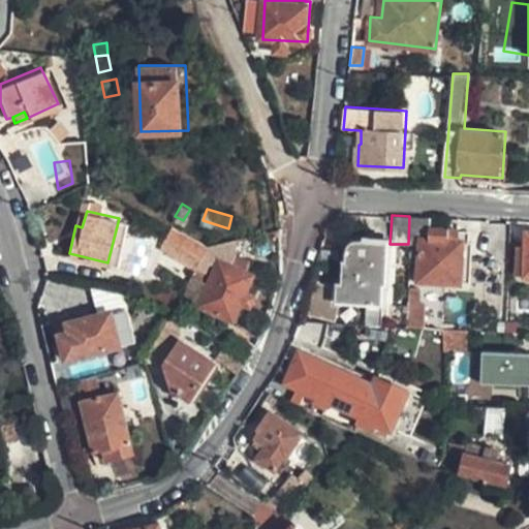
[(464,231),(446,230),(446,228),(431,227),(432,217),(409,216),(408,244),(418,244),(416,283),(461,284),(464,231)]
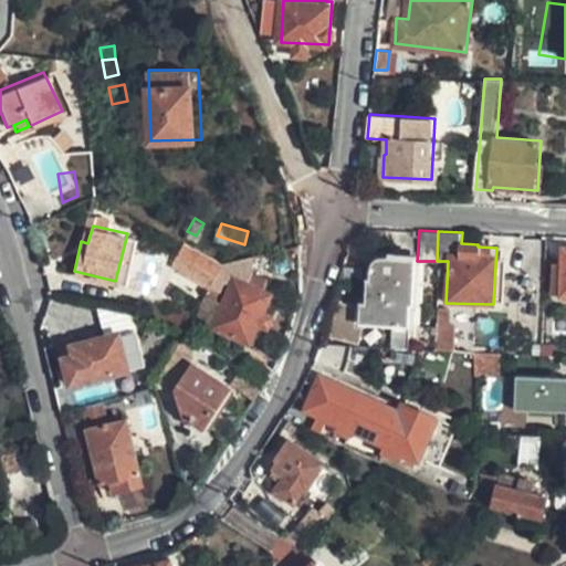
[(226,259),(187,238),(182,248),(187,251),(181,265),(212,281),(217,274),(226,259)]
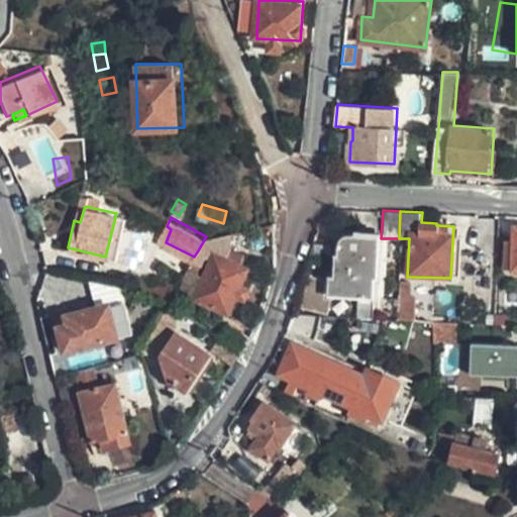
[(516,226),(514,226),(513,243),(505,242),(505,269),(516,269),(516,226)]
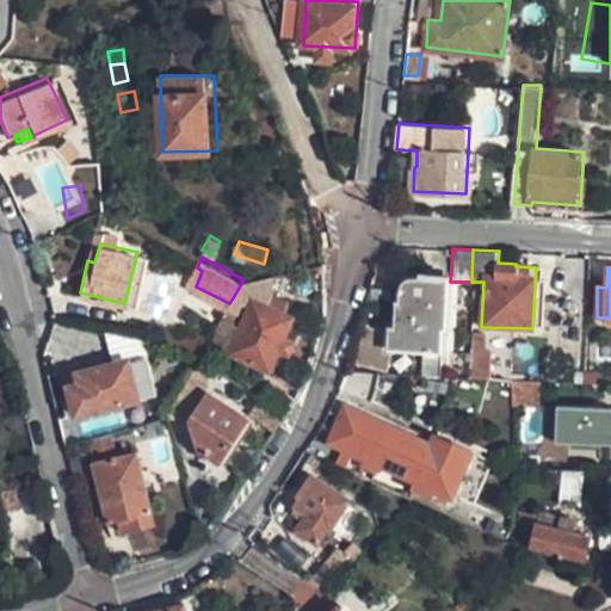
[(265,368),(294,314),(283,309),(288,302),(275,296),(272,275),(244,279),(234,296),(229,303),(215,333),(227,339),(246,301),(252,304),(229,351),(265,368)]
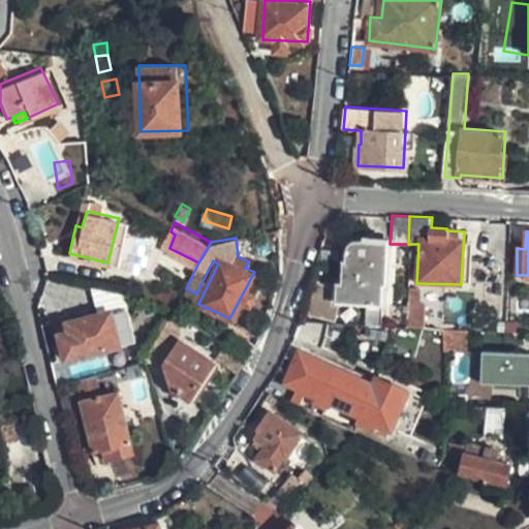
[(345,242),(345,265),(340,263),(339,286),(334,286),(334,303),(379,305),(379,284),(383,284),(383,244),(345,242)]
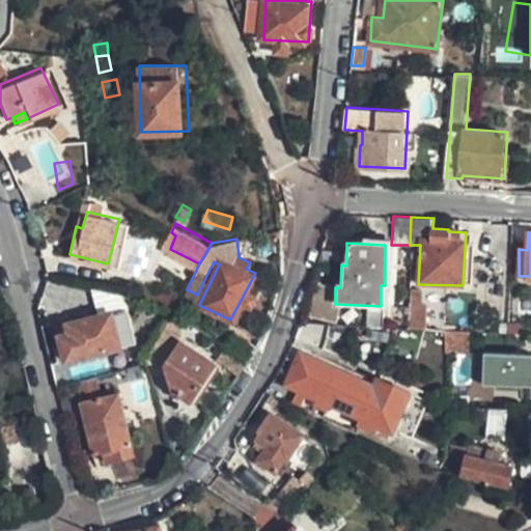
[(407,329),(423,330),(424,303),(422,303),(422,287),(409,287),(407,329)]
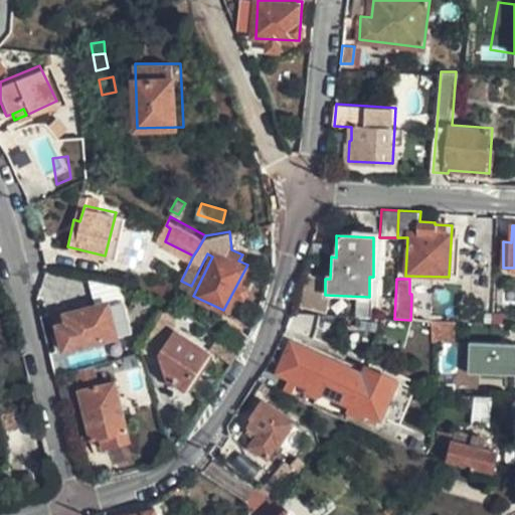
[(170,299),(141,348),(160,351),(167,376),(186,387),(208,352),(176,331),(187,312),(170,299)]
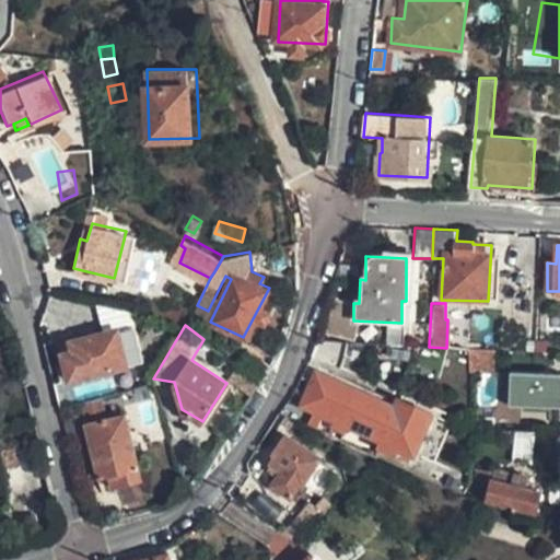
[(117,327),(72,337),(74,347),(65,349),(71,377),(68,377),(72,394),(95,388),(92,372),(128,364),(117,327)]
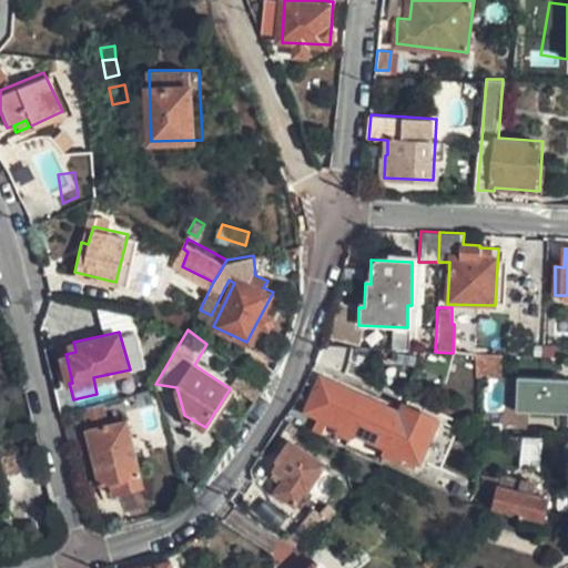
[(504,353),(480,354),(480,374),(505,373),(504,353)]
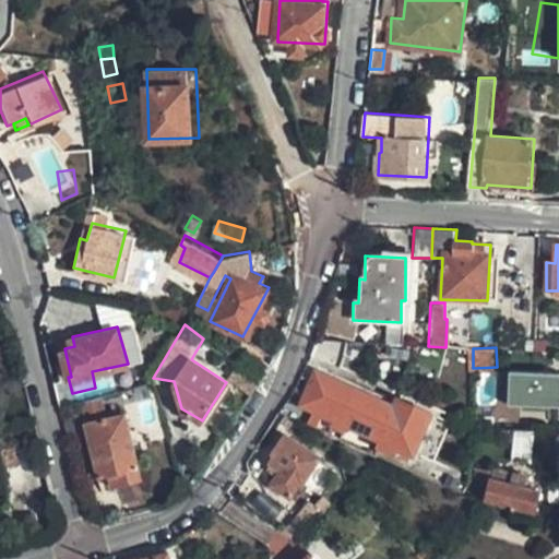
[(558,372),(511,375),(511,407),(558,406),(558,372)]
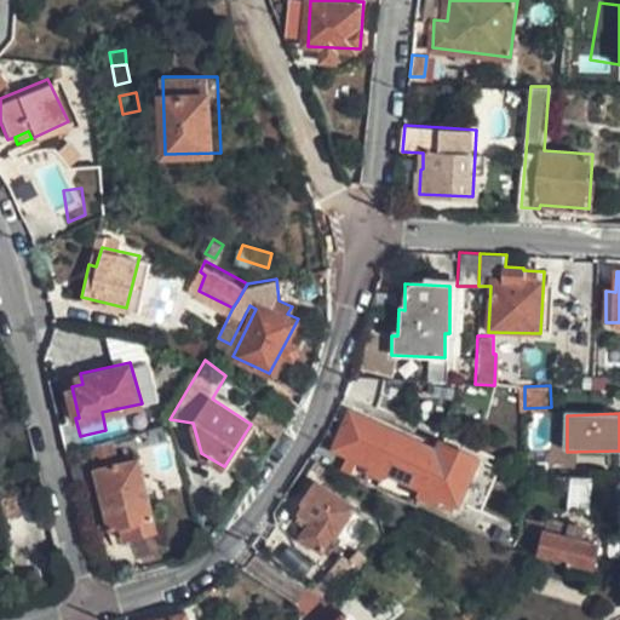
[(346,418),(332,453),(371,470),(368,476),(382,481),(384,475),(435,498),(432,504),(454,512),(457,506),(460,507),(480,463),(441,448),(437,455),(346,418)]
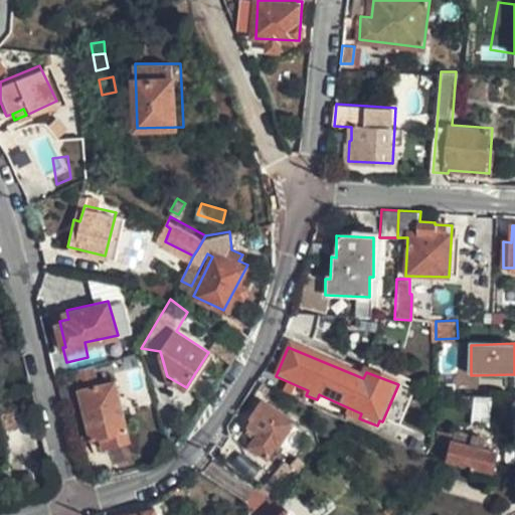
[(80,385),(93,434),(96,447),(130,439),(127,426),(116,378),(80,385)]
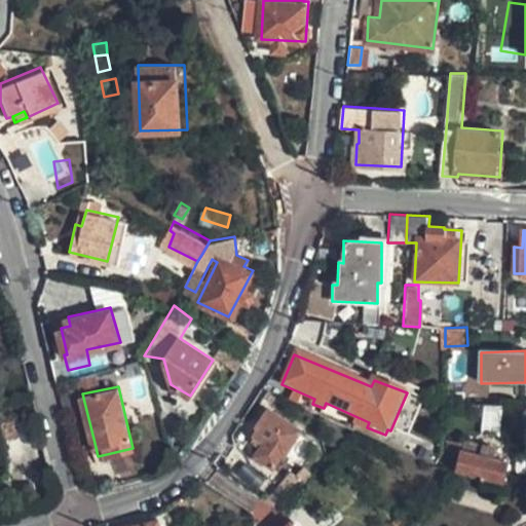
[(500,428),(499,406),(483,406),(484,428),(500,428)]
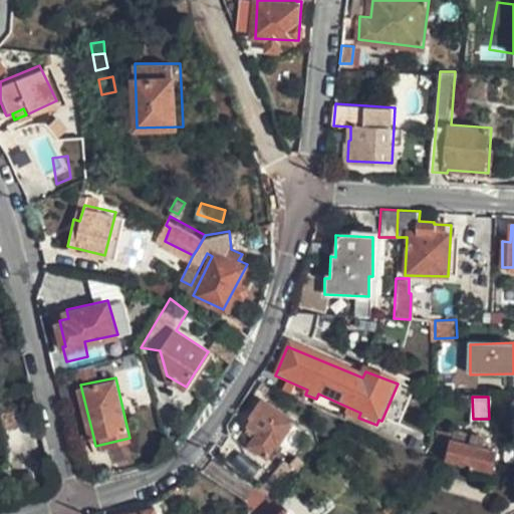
[(247,448),(267,460),(275,447),(278,449),(293,423),(261,402),(250,418),(256,423),(251,431),(255,434),(247,448)]
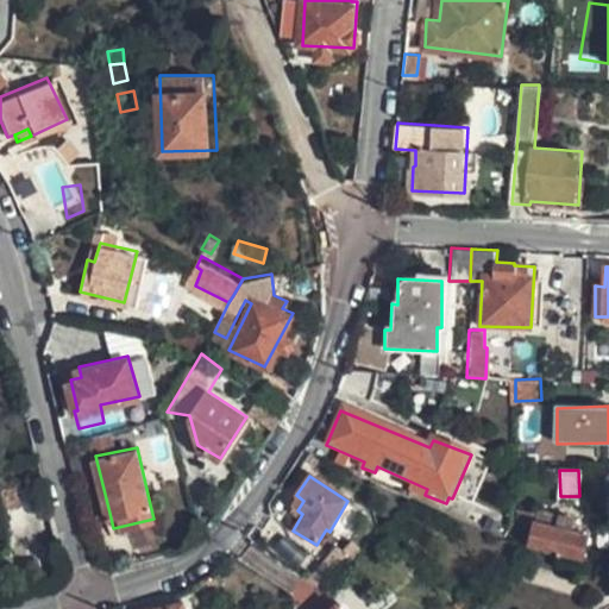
[(468,510),(463,521),(507,540),(510,531),(468,510)]
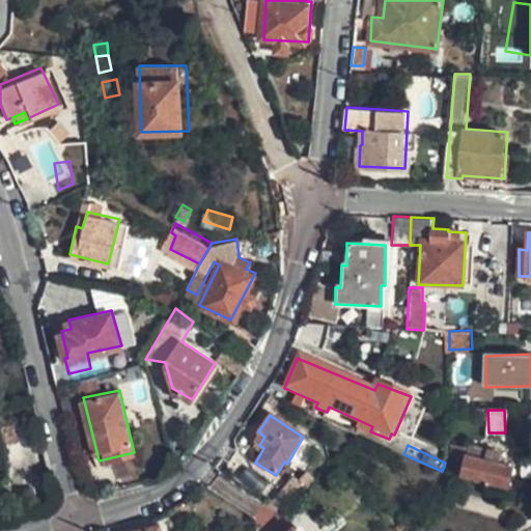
[(451,446),(451,474),(458,476),(506,488),(510,471),(497,467),(499,457),(467,448),(466,450),(451,446)]
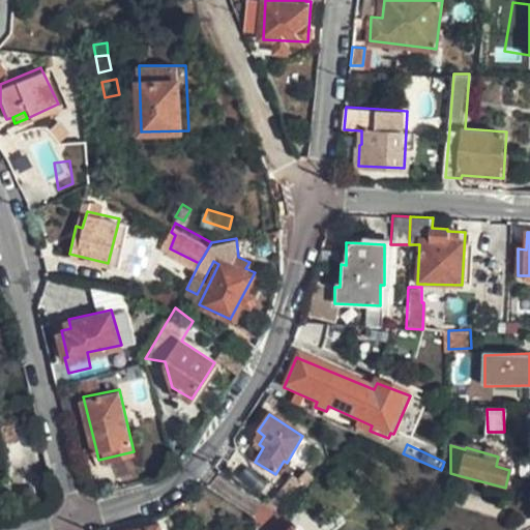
[(278,517),(306,488),(290,474),(262,505),(278,517)]
